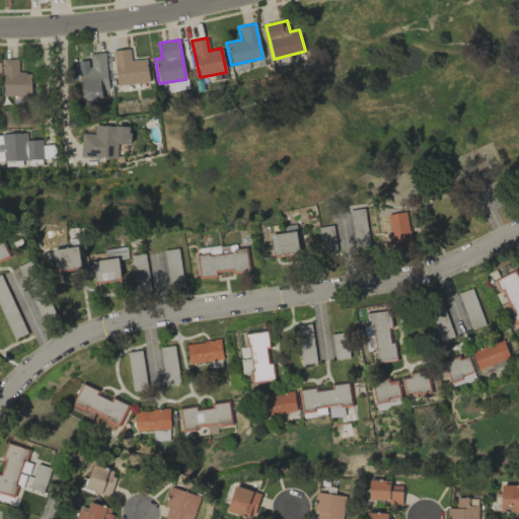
[(146,58),(131,60),(129,49),(112,51),(117,85),(149,82),(146,58)]
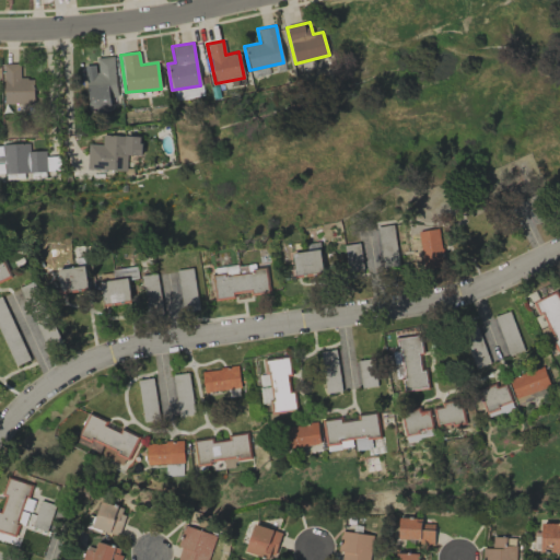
[(95,58),(97,72),(84,73),(89,112),(113,109),(113,103),(118,103),(113,56),(95,58)]
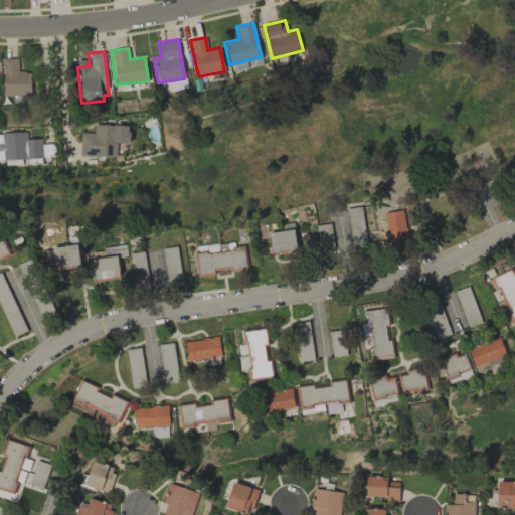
[(17,58),(2,58),(3,96),(30,95),(30,71),(18,72),(17,58)]
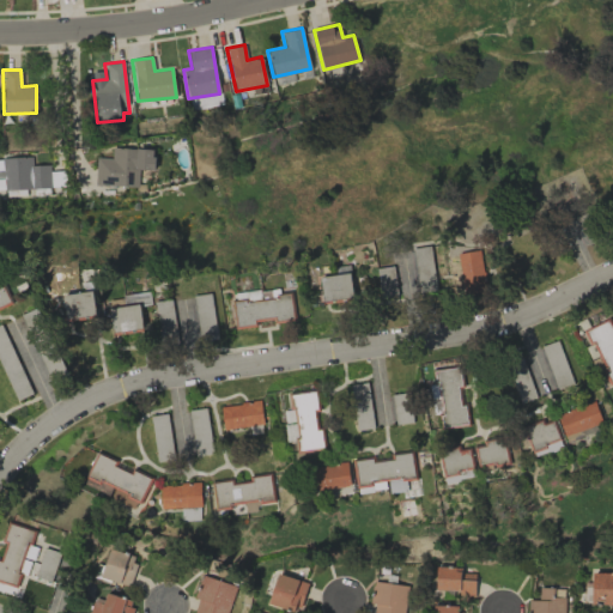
[(96,158),(95,186),(138,187),(139,149),(113,147),(111,158),(96,158)]
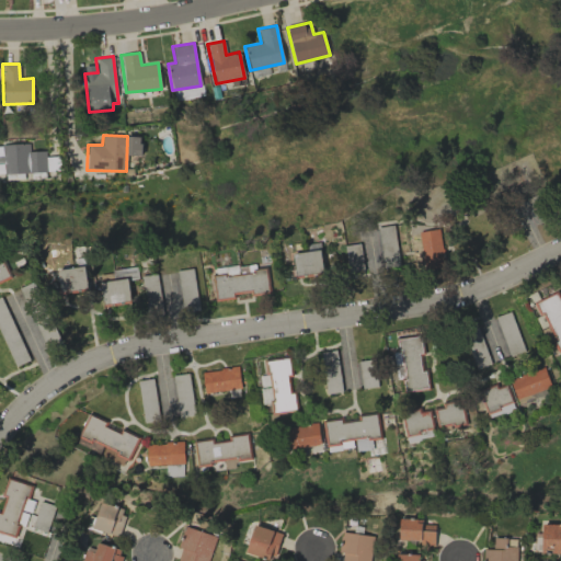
[(2,145),(3,173),(46,172),(45,150),(30,151),(30,144),(2,145)]
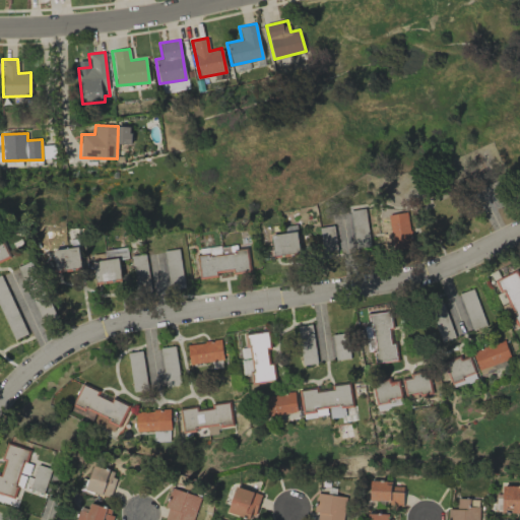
[(390,232),(384,232),(386,250),(411,247),(408,212),(388,214),(390,232)]
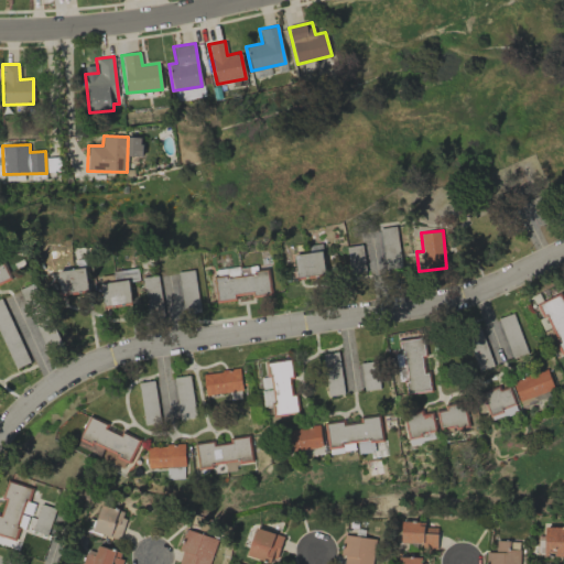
[(308,253),(295,253),(296,279),(324,277),(323,245),(308,246),(308,253)]
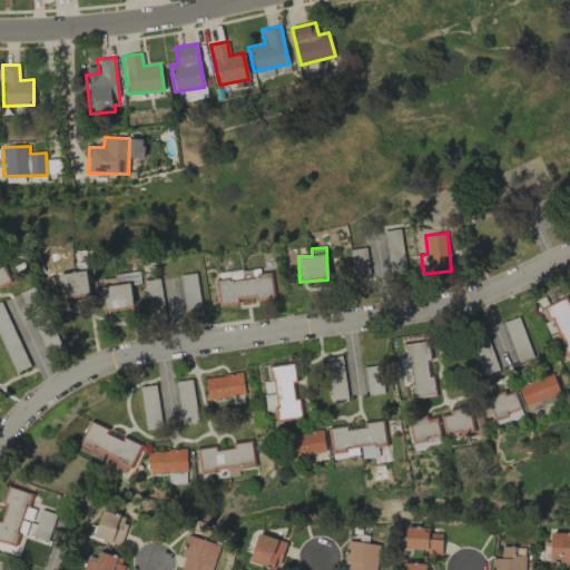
[(367,277),(366,248),(350,249),(351,277),(367,277)]
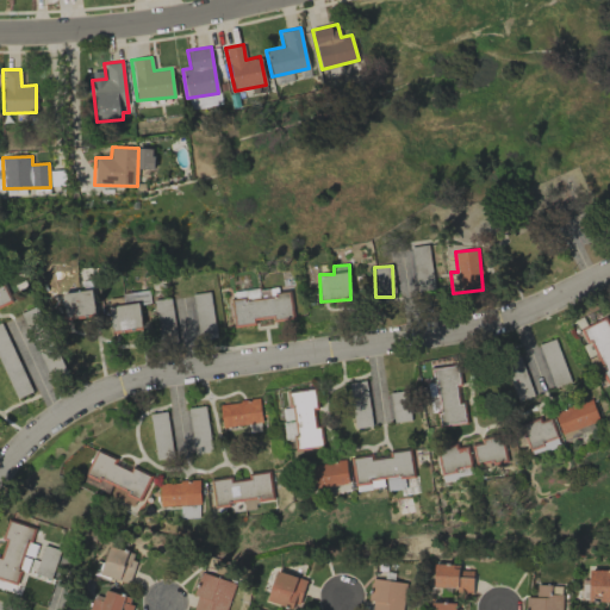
[(237,328),(256,325),(255,318),(269,317),(271,322),(291,319),(287,286),(234,293),(237,328)]
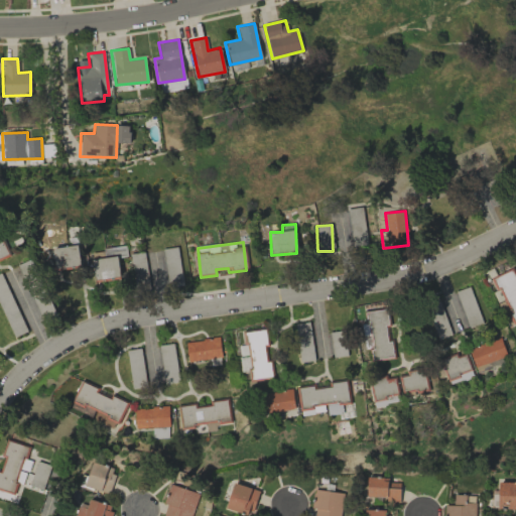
[(81,267),(79,245),(53,248),(55,270),(81,267)]
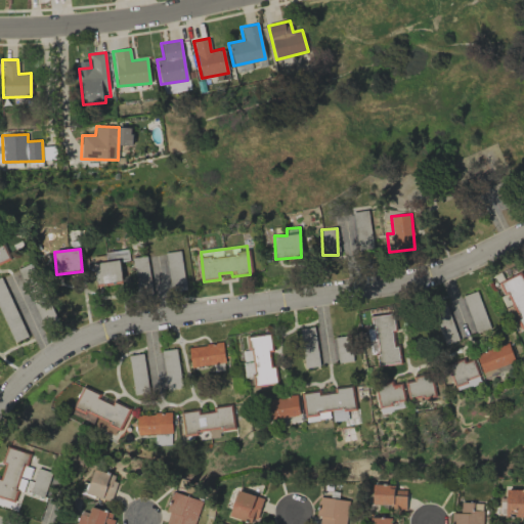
[(97,286),(123,280),(118,259),(93,265),(97,286)]
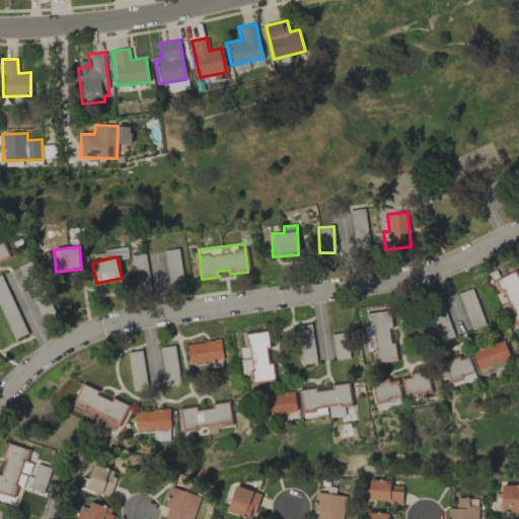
[(493,278),(511,325),(518,322),(518,278),(516,270),(493,278)]
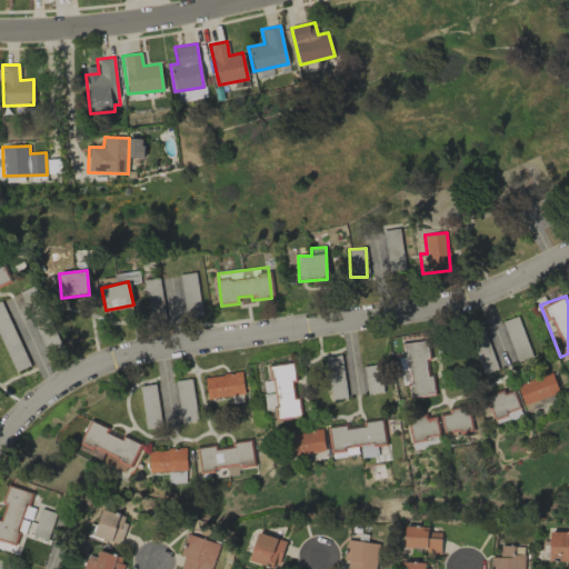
[(403,343),(411,397),(433,393),(431,377),(427,377),(425,359),(429,359),(426,340),(403,343)]
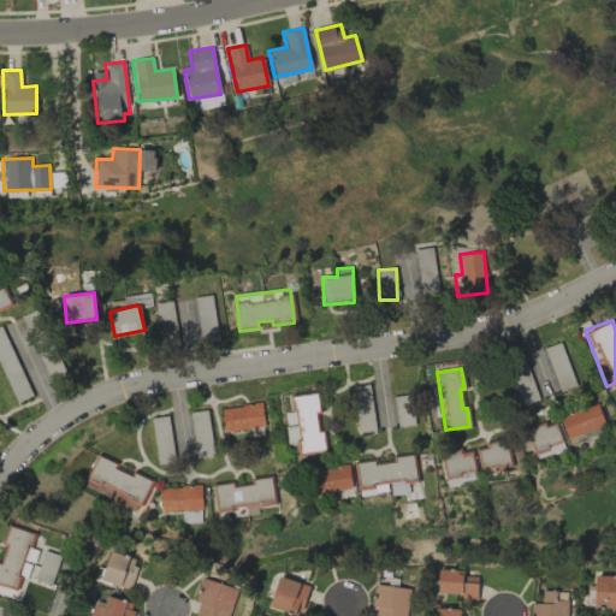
[(349,388),(359,433),(377,430),(367,384),(349,388)]
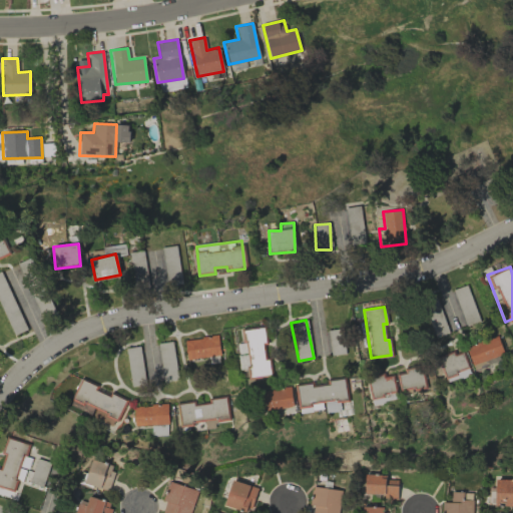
[(243,329),(244,343),(238,344),(239,363),(246,363),(247,377),(271,376),(269,358),(265,359),(264,345),(267,345),(265,328),(243,329)]
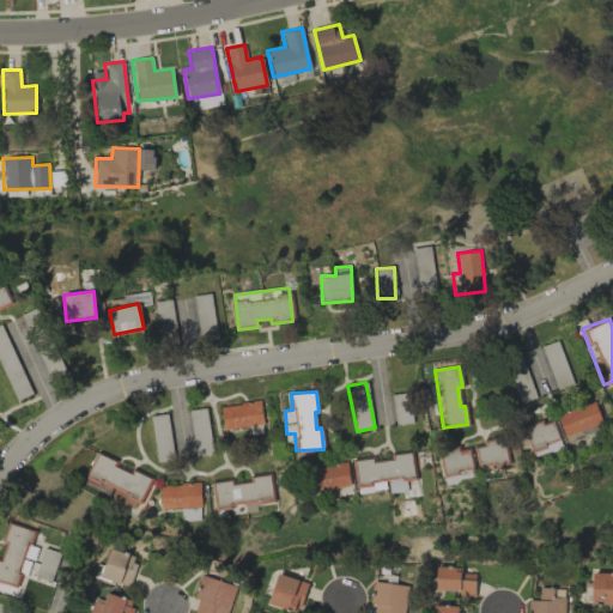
[(262,425),(260,401),(220,405),(223,429),(262,425)]
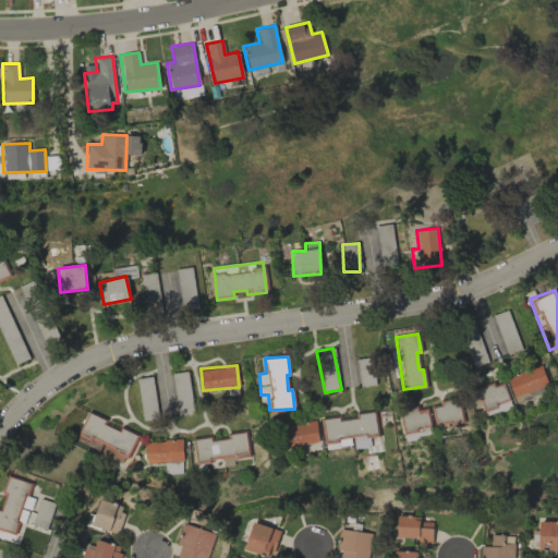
[(506,376),(512,396),(547,386),(541,366),(506,376)]
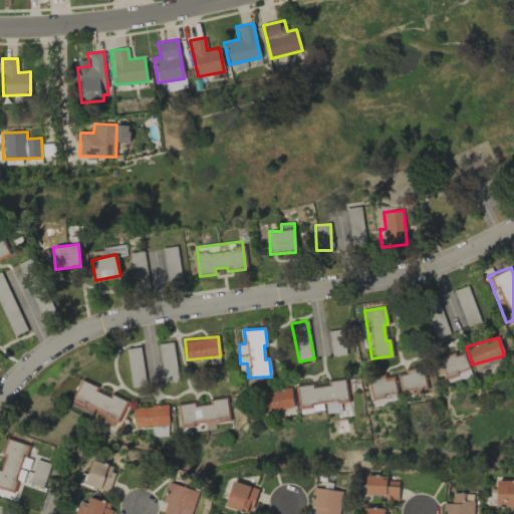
[(447,382),(470,376),(464,351),(440,356),(447,382)]
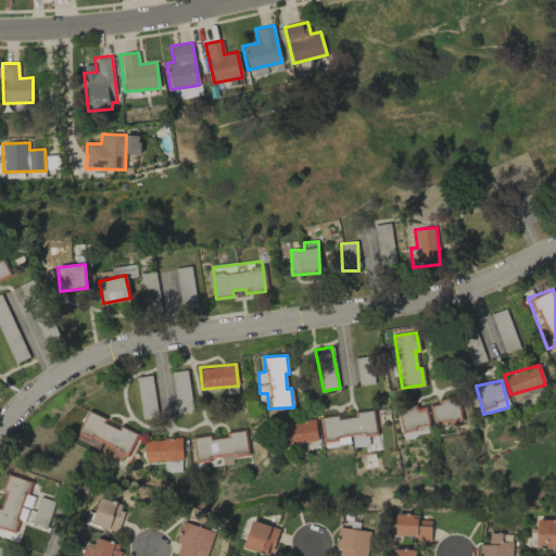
[(433,426),(460,419),(456,395),(440,399),(440,403),(429,405),(433,426)]
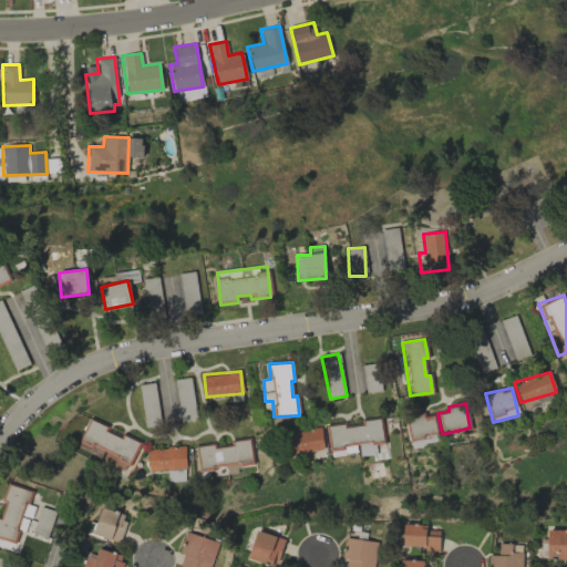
[(437,434),(429,411),(404,421),(412,443),(437,434)]
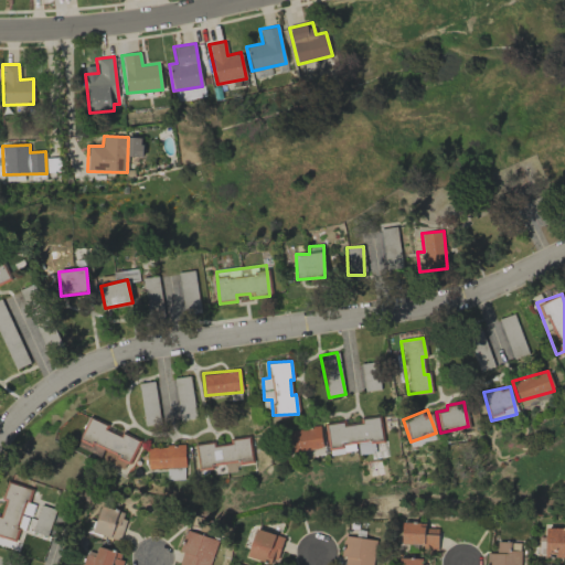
[(374,452),(373,443),(382,441),(379,417),(361,419),(362,424),(344,426),(343,420),(324,424),(328,449),(356,445),(358,455),(374,452)]
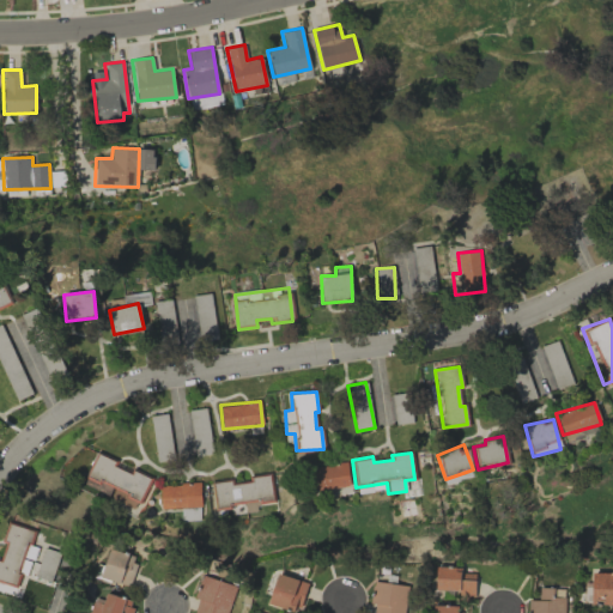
[(152,478),(97,454),(87,477),(143,501),(152,478)]
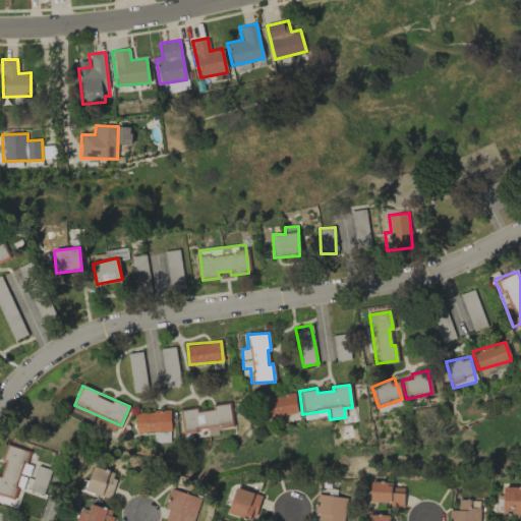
[(266,396),(268,416),(297,413),(295,393),(266,396)]
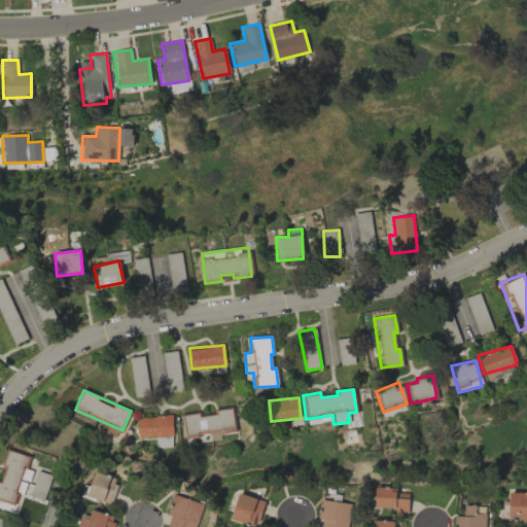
[(180,414),(185,440),(235,431),(231,409),(199,414),(198,411),(180,414)]
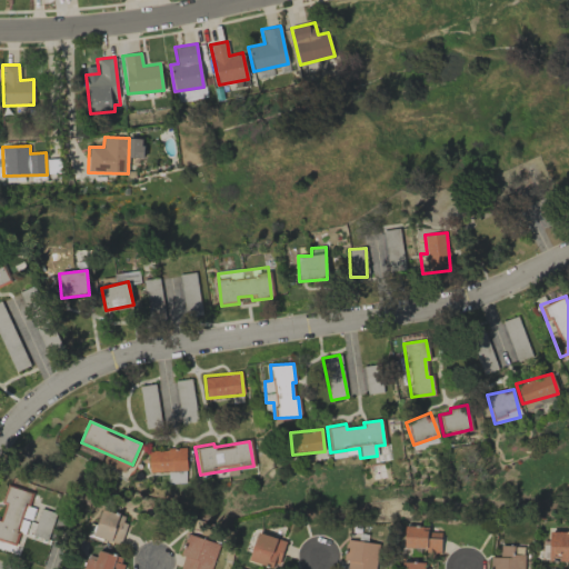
[(149,472),(186,470),(186,448),(149,449),(149,472)]
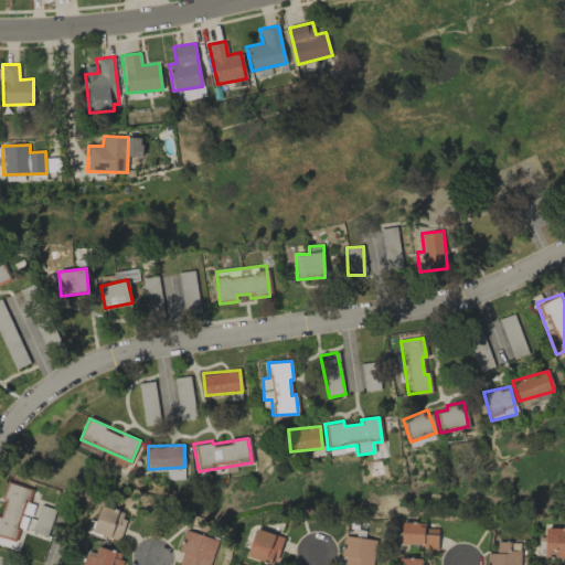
[(29,503),(32,490),(7,482),(0,508),(0,535),(16,540),(19,529),(25,530),(33,504),(29,503)]
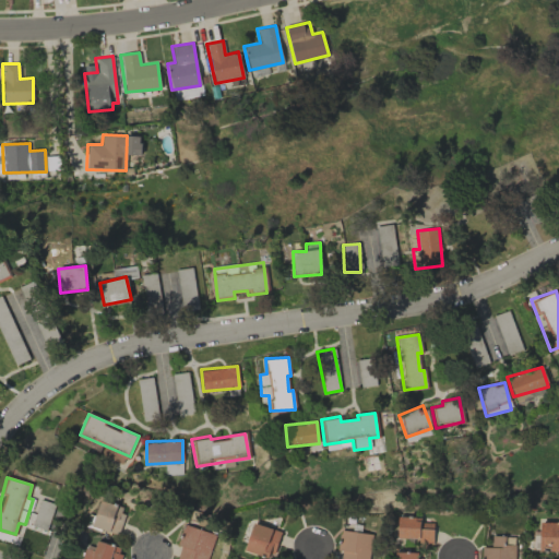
[(125,506),(97,501),(92,528),(119,533),(125,506)]
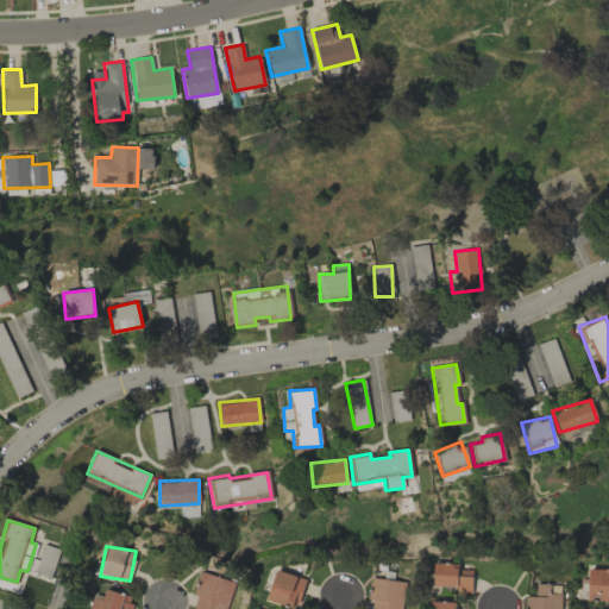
[(432,586),(456,586),(456,592),(471,592),(472,569),(458,569),(458,564),(433,563),(432,586)]
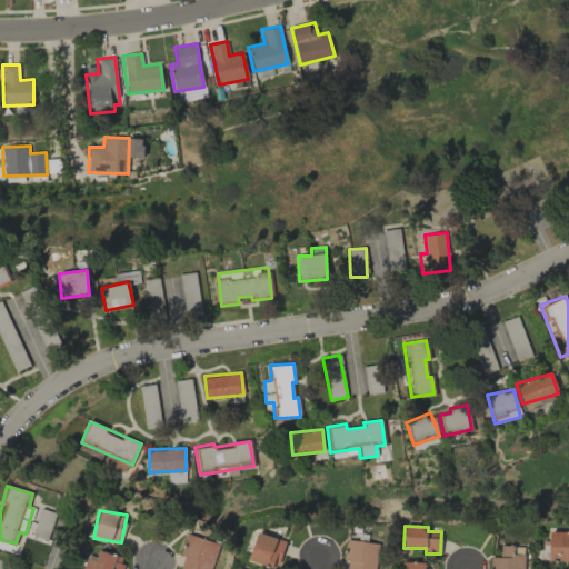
[(278,568),(286,541),(258,531),(249,559),(278,568)]
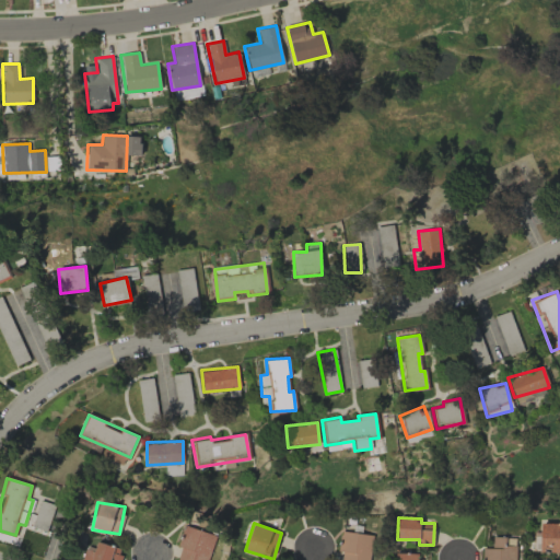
[(559,523),(540,523),(540,552),(559,552),(559,523)]
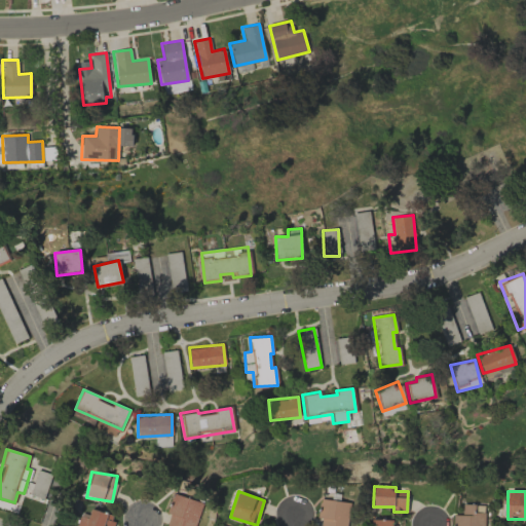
[(194,525),(202,502),(173,493),(165,513),(170,514),(165,525),(194,525)]
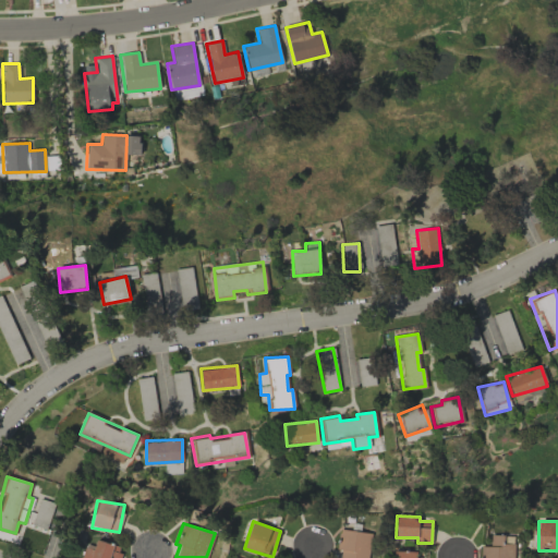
[(339,557),(366,557),(371,533),(340,528),(336,549),(341,550),(339,557)]
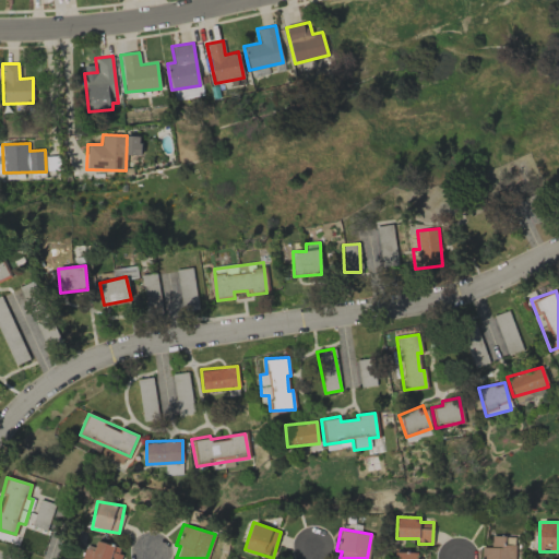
[(119,558),(122,548),(97,539),(94,548),(86,545),(81,558),(119,558)]
